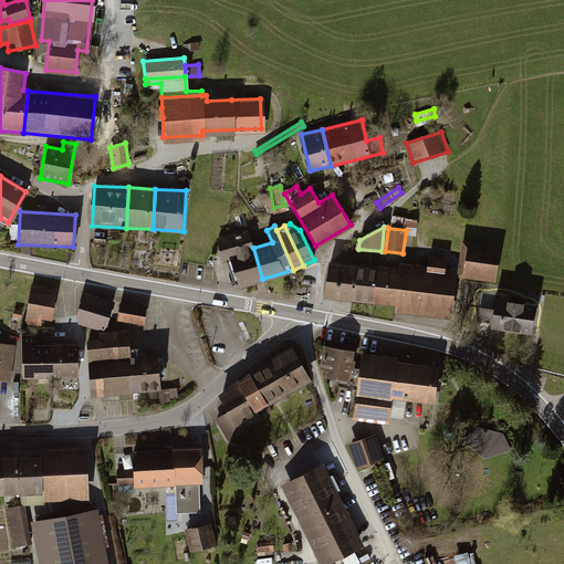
[(253,248),(248,230),(217,239),(225,262),(231,260),(239,285),(262,279),(253,248)]
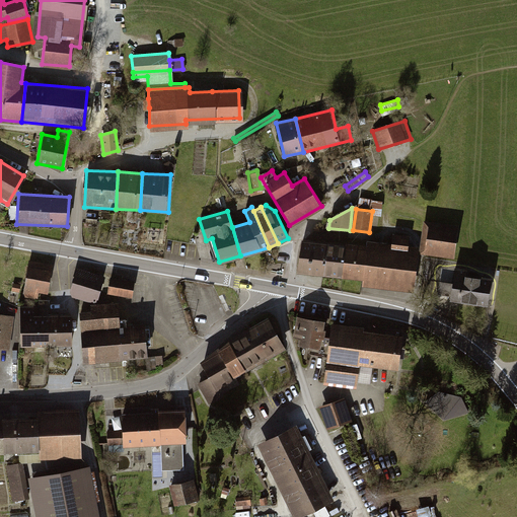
[(430,223),(426,255),(455,260),(459,227),(430,223)]
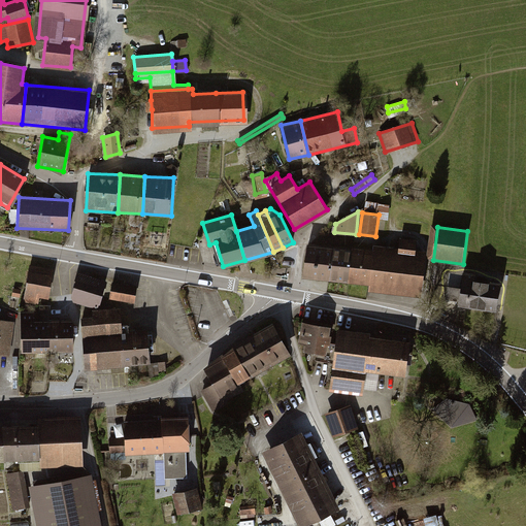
[(355,249),(350,284),(368,286),(367,291),(422,298),(428,252),(416,250),(417,239),(401,237),(399,248),(373,243),(372,252),(355,249)]
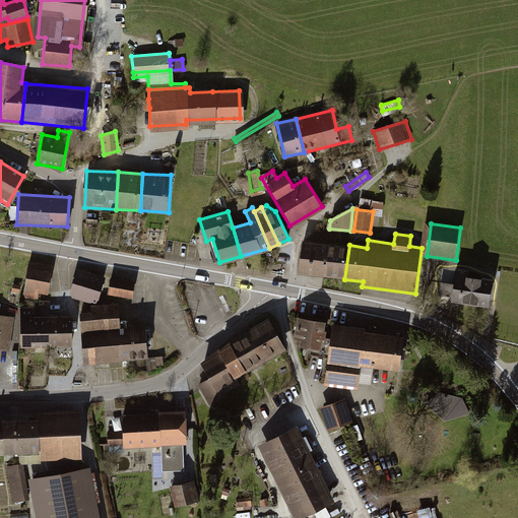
[(299,273),(326,276),(330,243),(304,239),(299,273)]
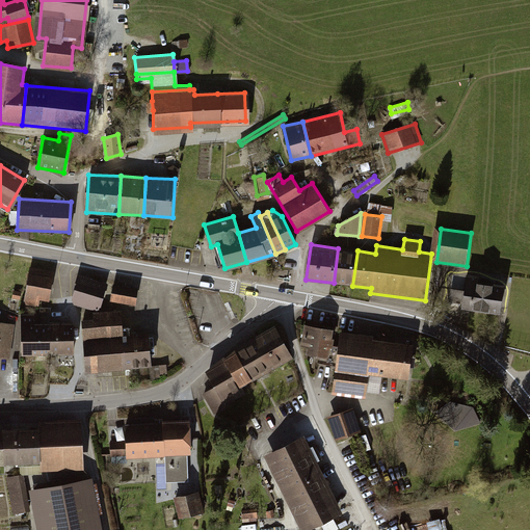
[(334,283),(352,286),(358,250),(338,248),(334,283)]
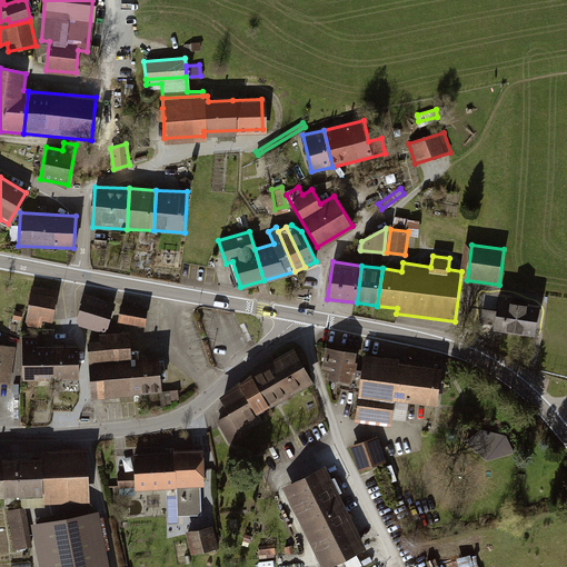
[(58,290),(32,286),(26,326),(39,328),(41,320),(52,322),(58,290)]
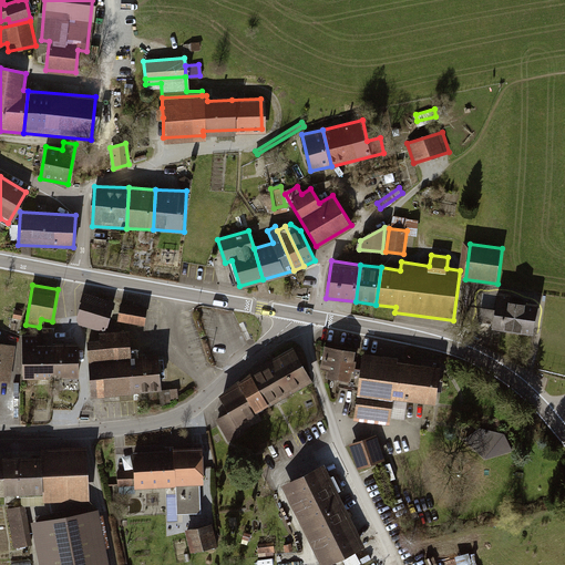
[(496,291),(491,325),(531,330),(535,304),(509,300),(510,294),(496,291)]
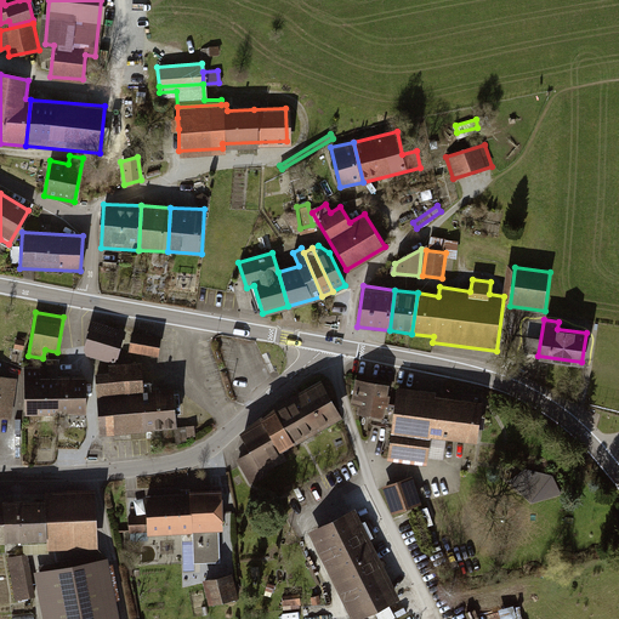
[(124,330),(92,322),(84,353),(111,361),(114,350),(119,351),(124,330)]
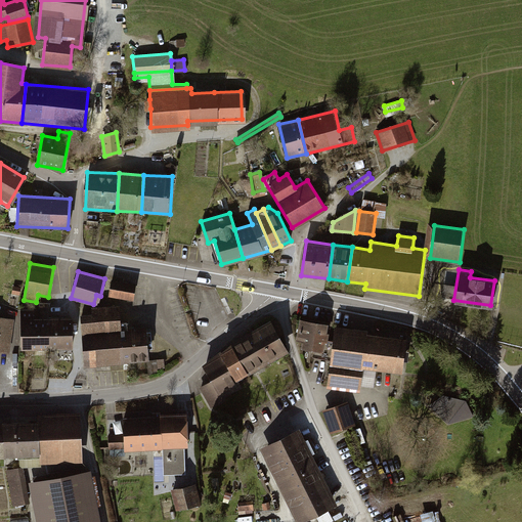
[(132,284),(111,279),(107,293),(130,296),(132,284)]
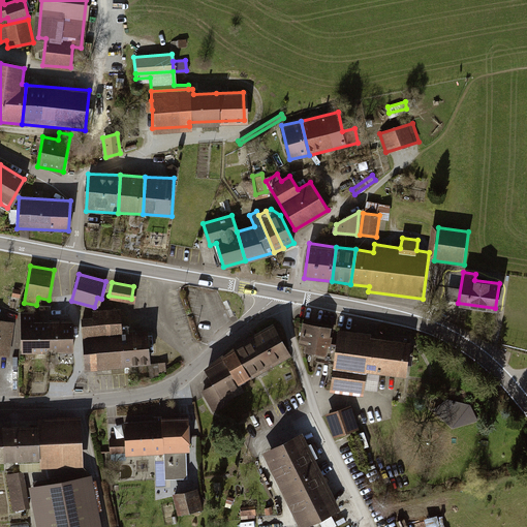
[(81,318),(84,365),(148,360),(146,331),(127,332),(126,324),(120,324),(119,309),(111,310),(110,301),(101,302),(101,310),(92,311),(92,317),(81,318)]
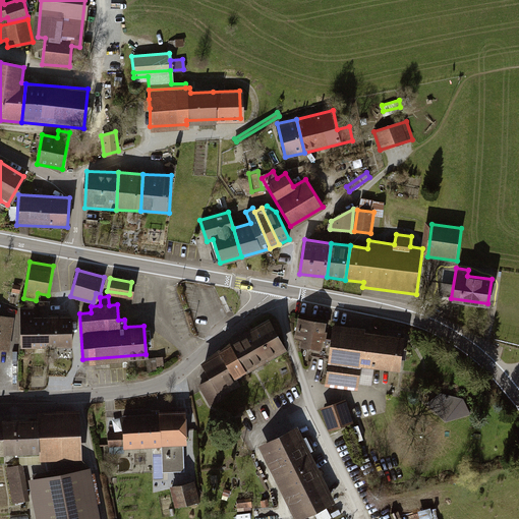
[(19,307),(21,349),(48,348),(47,316),(34,318),(34,306),(19,307)]
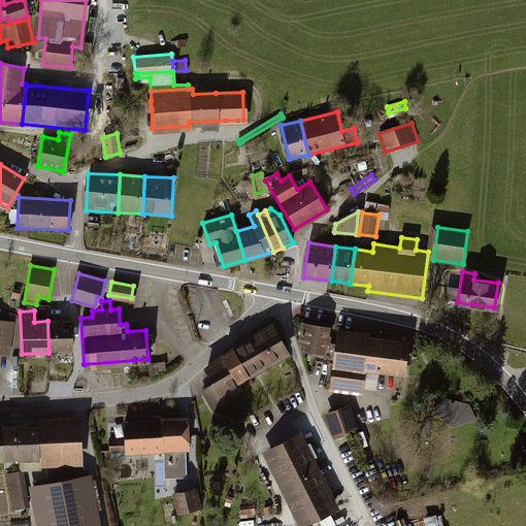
[(9,320),(0,318),(0,352),(5,353),(9,320)]
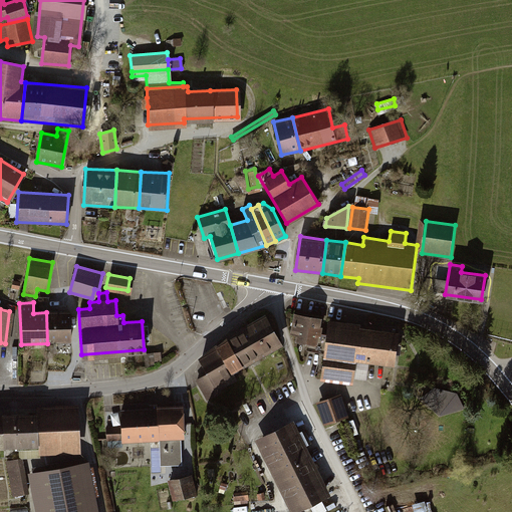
[(46,312),(47,343),(71,342),(70,311),(46,312)]
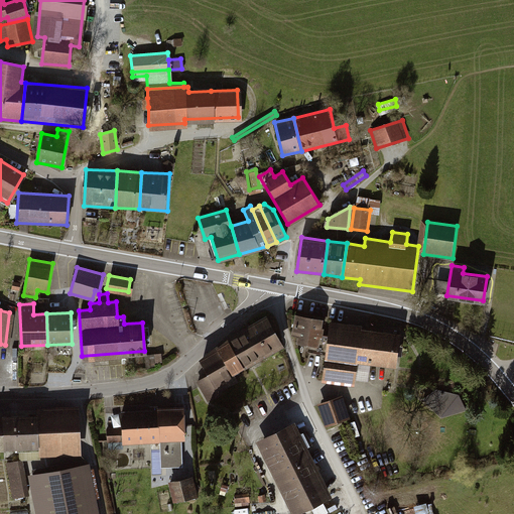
[(229,339),(247,369),(284,347),(266,316),(229,339)]
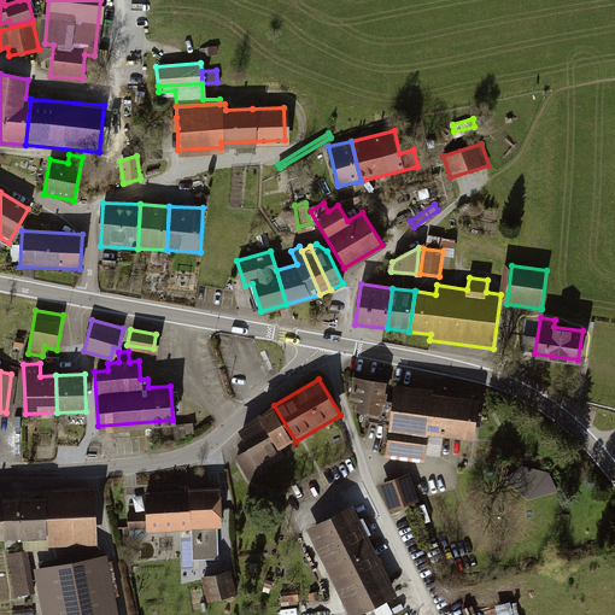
[(387,382),(355,379),(351,404),(356,405),(355,413),(362,414),(362,421),(391,423),(394,402),(385,400),(387,382)]
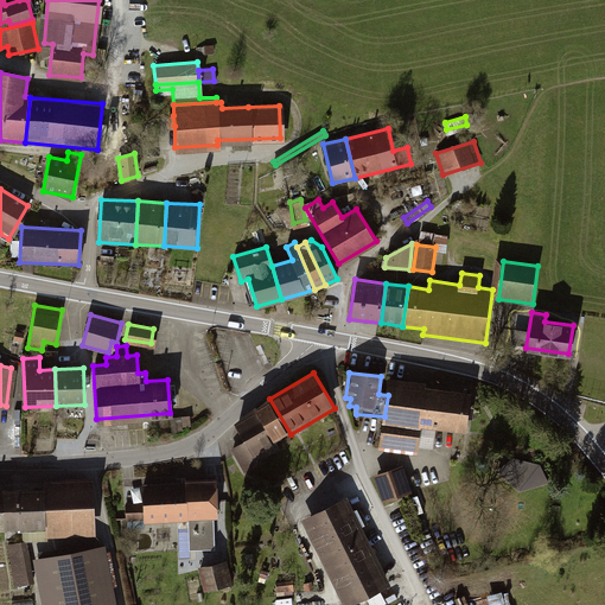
[(463,431),(467,394),(422,389),(424,384),(389,380),(388,395),(384,416),(382,446),(414,450),(416,426),(463,431)]
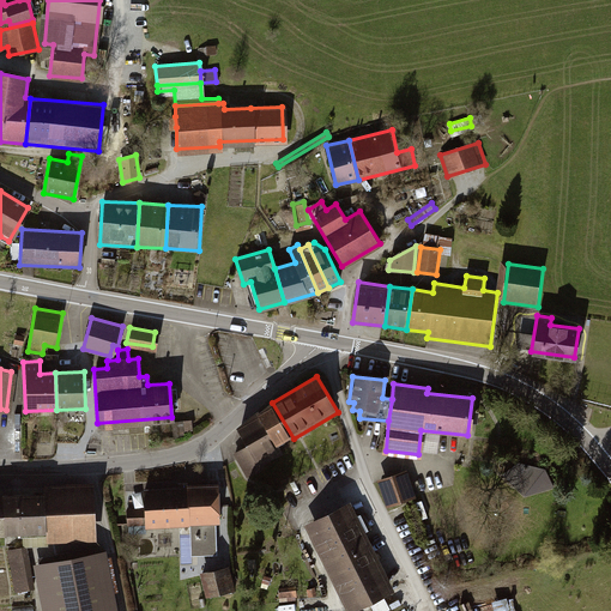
[(234,455),(244,476),(283,454),(279,447),(294,439),(272,403),(239,429),(249,447),(234,455)]
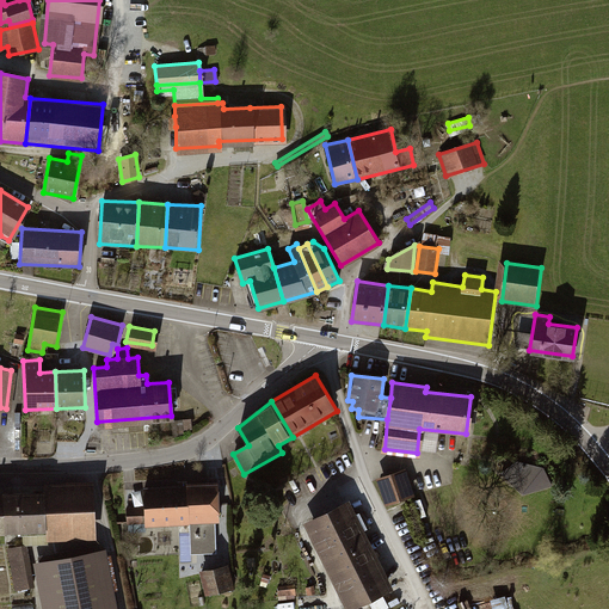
[(518,457),(503,469),(522,496),(553,485),(543,466),(518,457)]
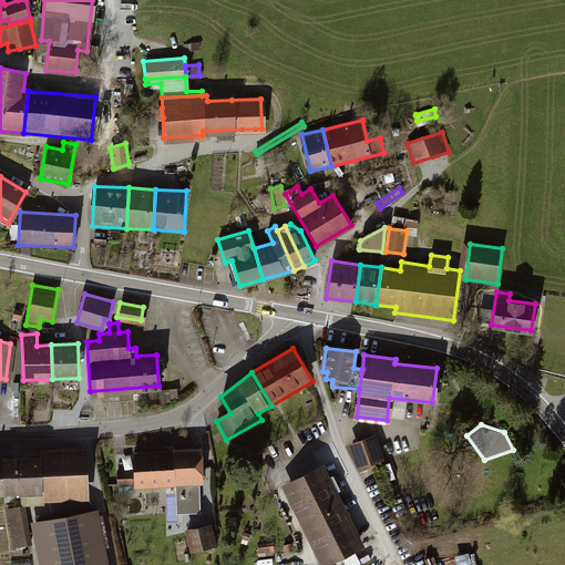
[(372,435),(350,443),(358,464),(380,456),(372,435)]
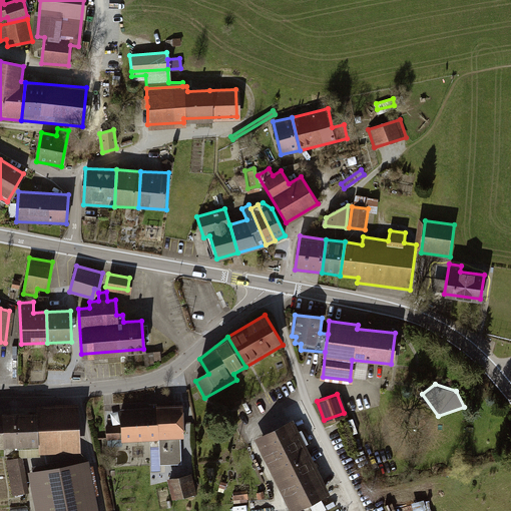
[(144,408),(146,436),(156,435),(155,407),(154,402),(148,403),(148,408),(144,408)]
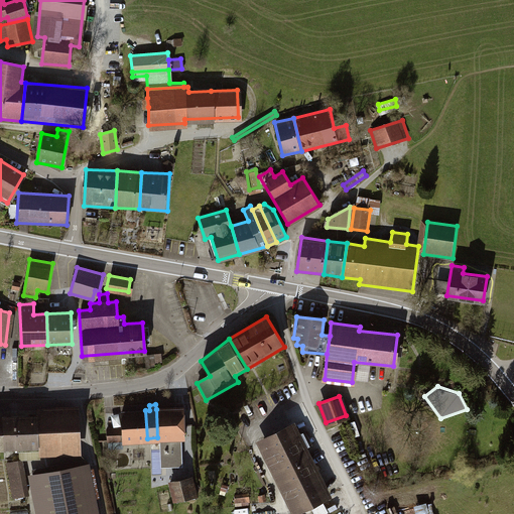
[(37,415),(39,452),(39,458),(79,457),(77,406),(37,408),(37,415)]
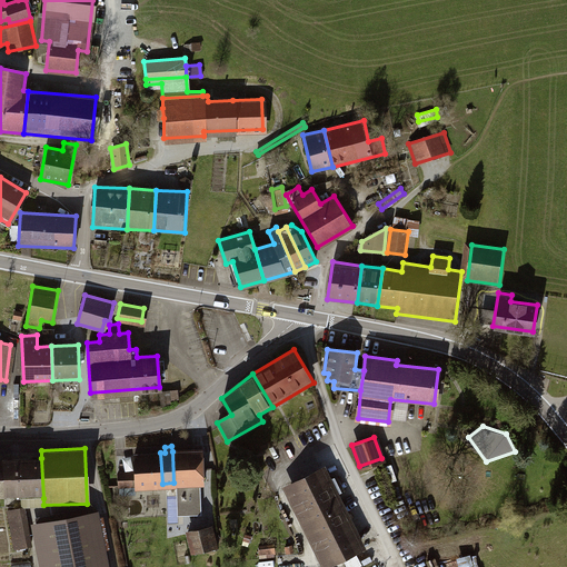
[(172,451),(173,483),(175,483),(176,514),(200,513),(199,490),(198,490),(198,483),(201,483),(200,450),(172,451)]
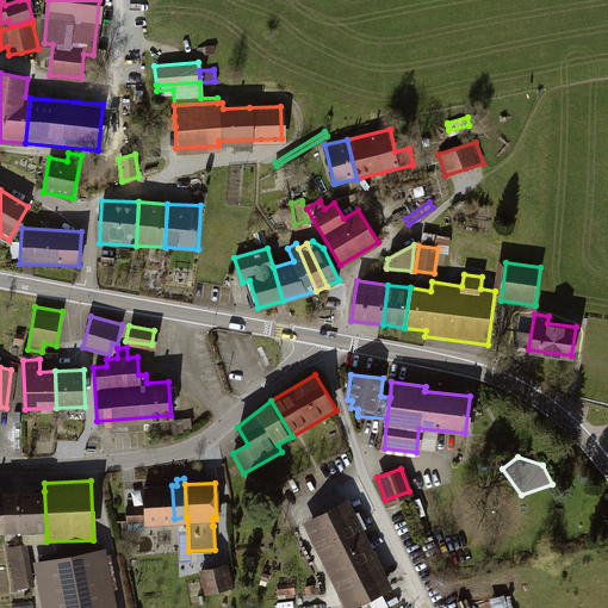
[(143,520),(174,519),(172,485),(142,486),(143,507),(125,507),(125,519),(143,517),(143,520)]
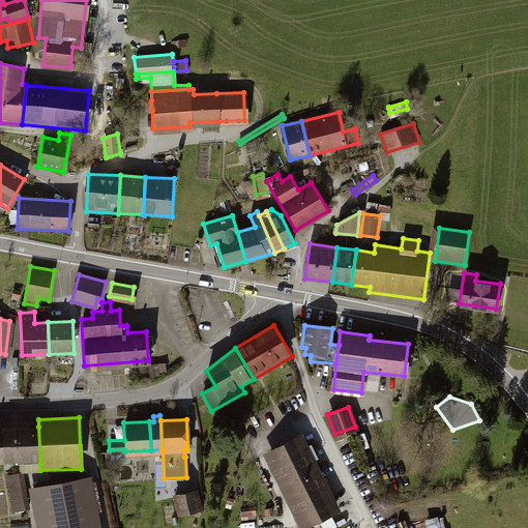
[(0,465),(40,464),(38,427),(0,428),(0,465)]
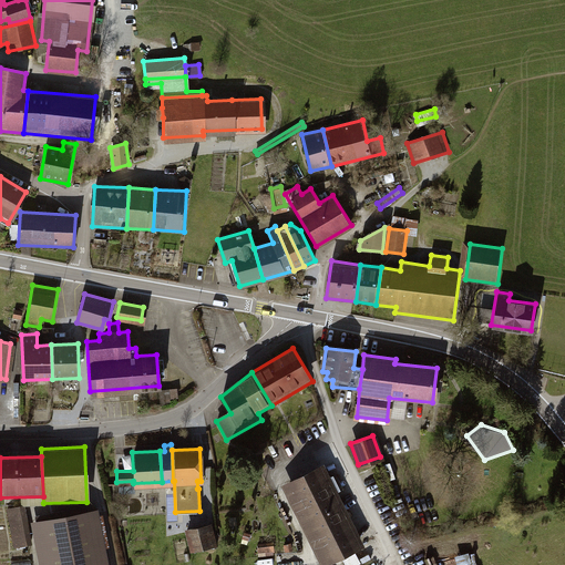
[(283,488),(320,564),(330,564),(365,548),(325,468),(283,488)]
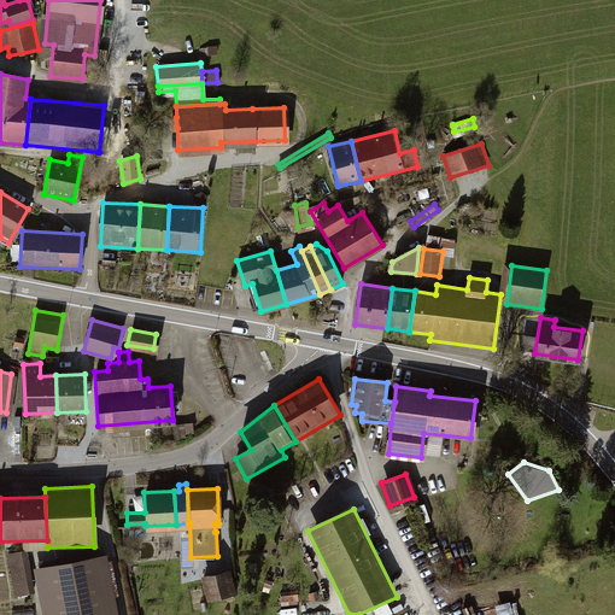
[(28,550),(6,552),(12,596),(34,593),(28,550)]
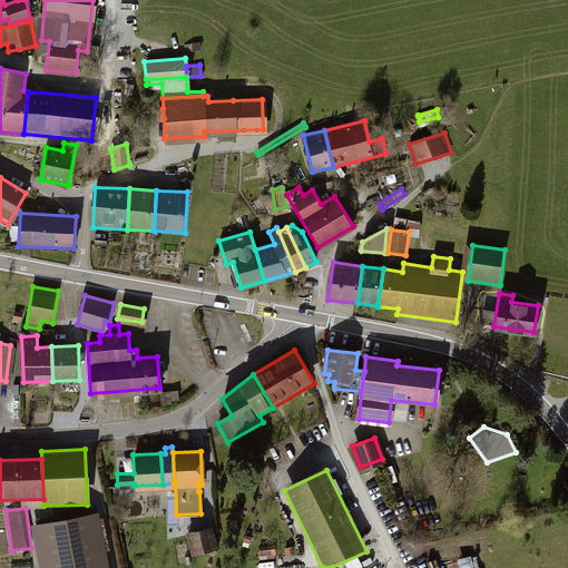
[(108,567),(96,508),(33,520),(42,567),(108,567)]
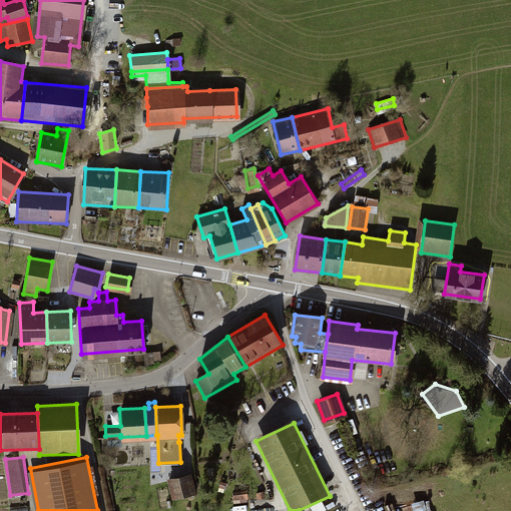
[(191,475),(168,480),(174,502),(196,496),(191,475)]
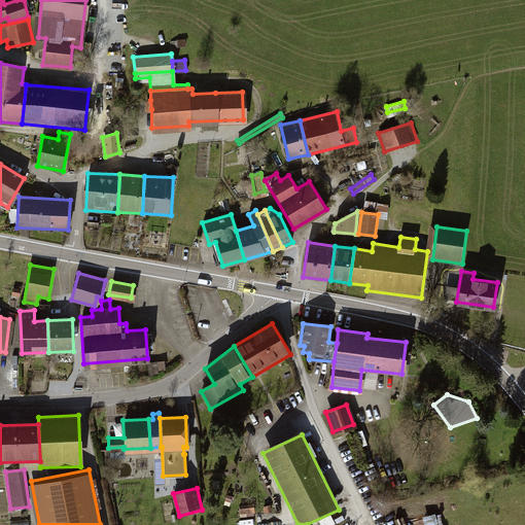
[(253,501),(236,502),(237,513),(253,512),(253,501)]
